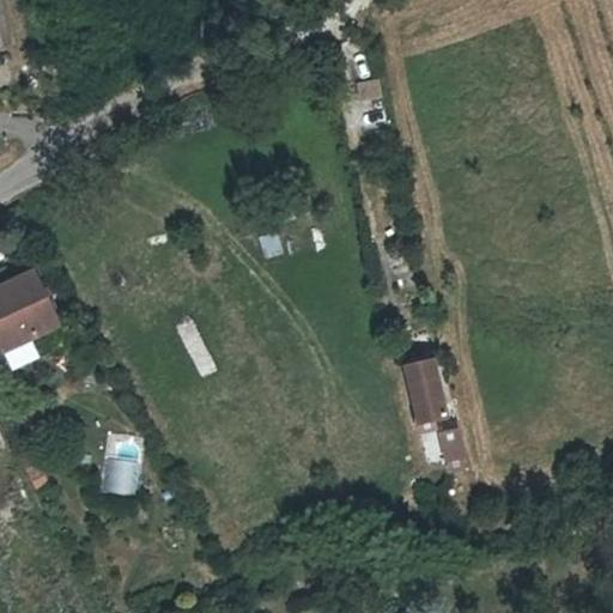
[(377,79),(346,82),(350,128),(381,126),(377,79)]
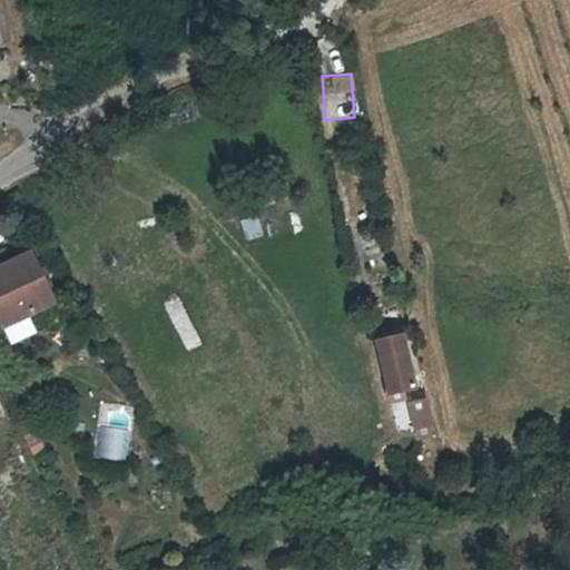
[(256,215),(237,219),(242,242),(261,237),(256,215)]
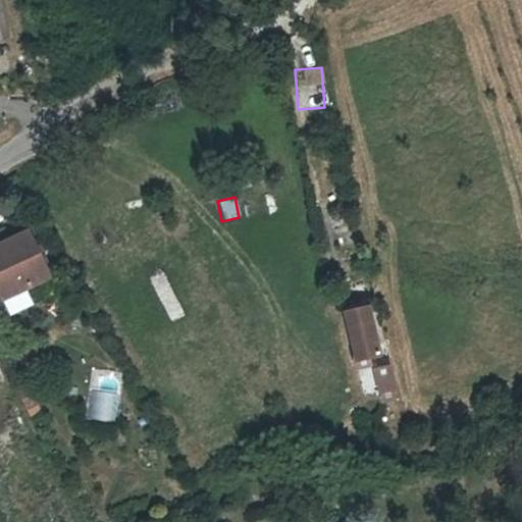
[(51,271),(29,226),(0,241),(0,279),(7,294),(22,285),(51,271)]
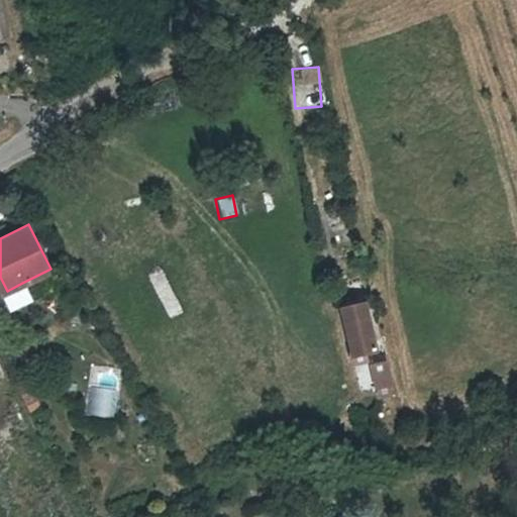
[(167,319),(181,312),(151,250),(137,256),(167,319)]
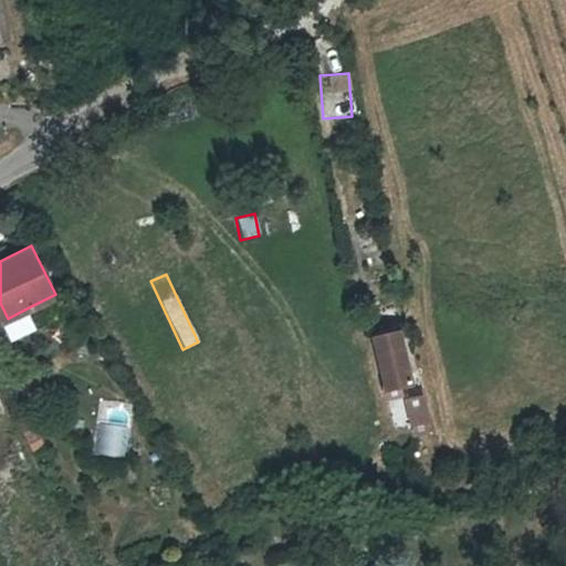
[(412,384),(405,347),(379,354),(387,389),(412,384)]
